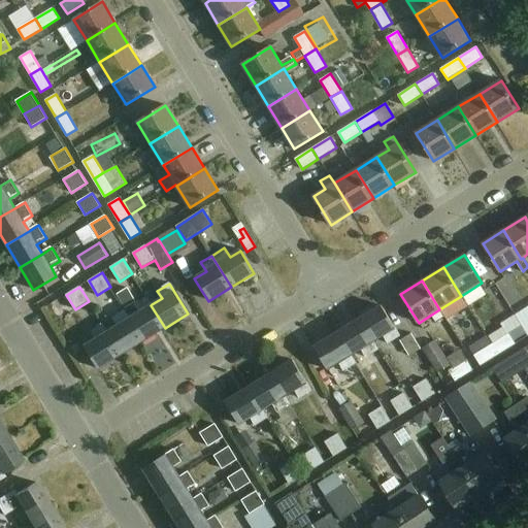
[(142,341),(165,328),(151,305),(152,304),(146,297),(135,304),(140,311),(130,318),(129,319),(142,341)]
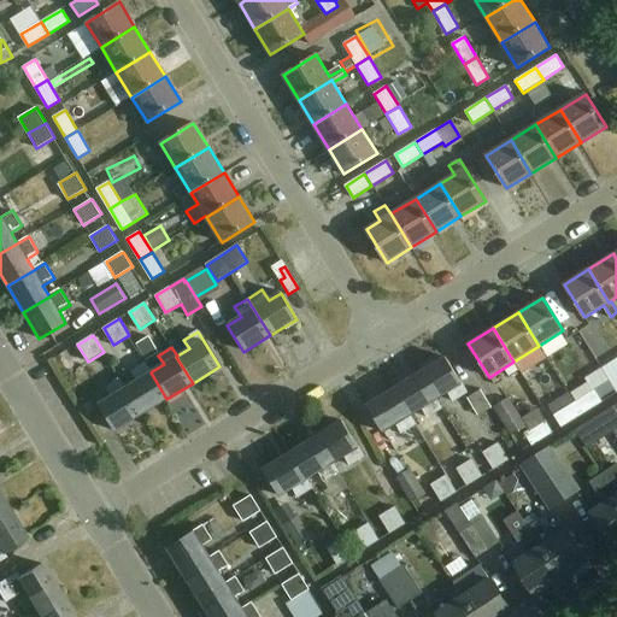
[(446,357),(419,374),(436,400),(448,393),(453,403),(468,393),(446,357)]
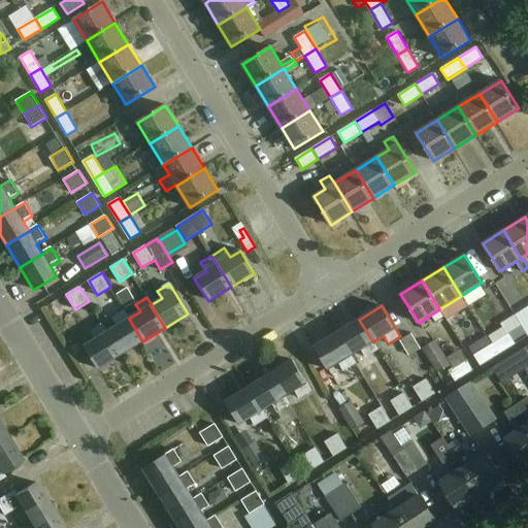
[(121,356),(142,341),(129,319),(130,318),(125,310),(112,319),(117,326),(107,332),(106,333),(121,356)]
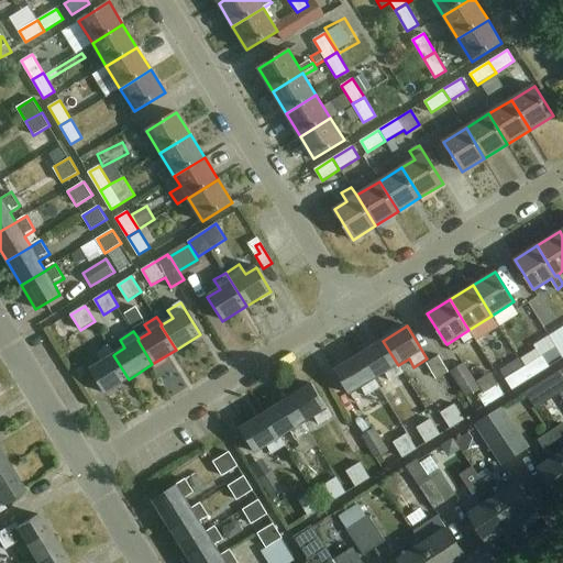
[(404,374),(398,365),(383,341),(359,355),(374,381),(375,379),(385,374),(390,382),(404,374)]
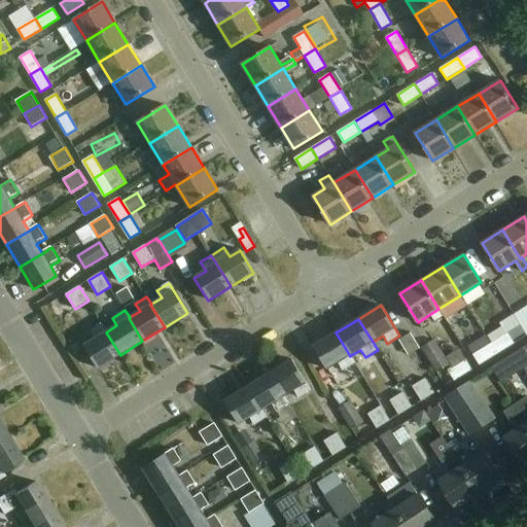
[(106,332),(107,331),(102,324),(90,331),(94,340),(83,346),(98,369),(120,355),(106,332)]
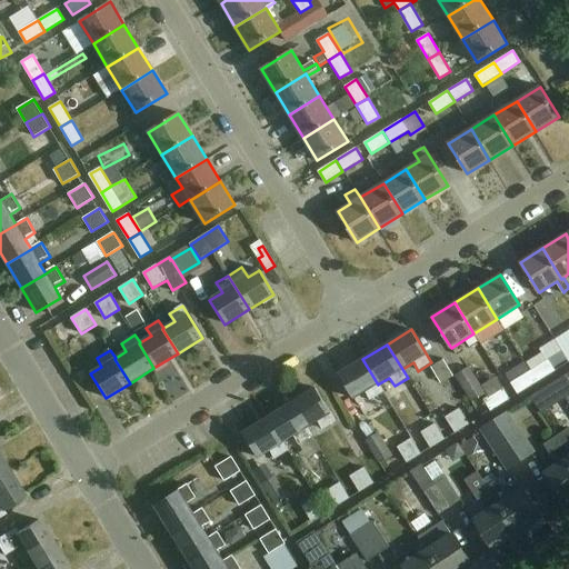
[(362,359),(339,375),(355,399),(366,392),(371,400),(385,392),(379,383),(378,385),(362,359)]
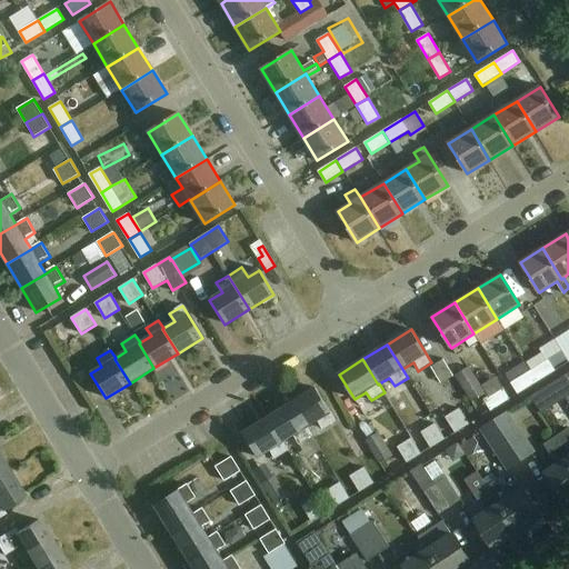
[(556,370),(549,359),(530,371),(537,381),(556,370)]
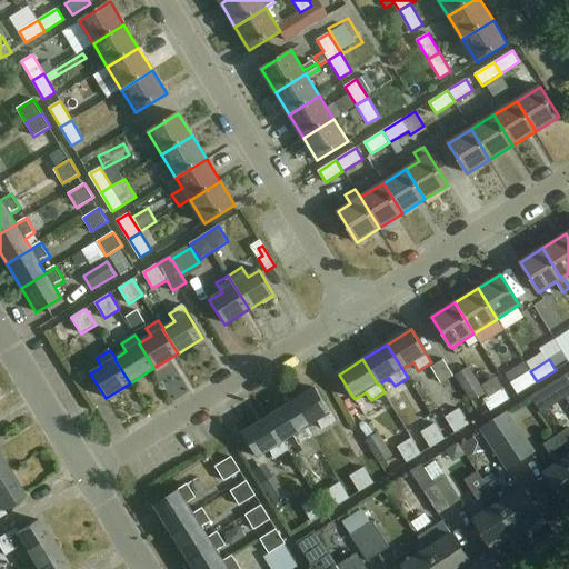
[(453,376),(445,360),(431,367),(440,383),(453,376)]
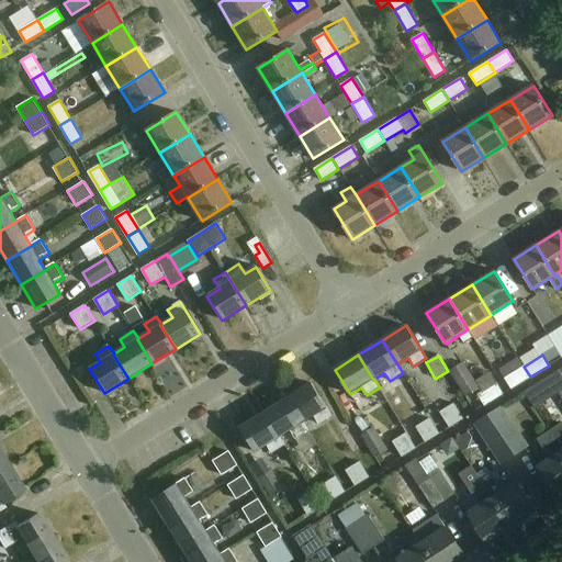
[(475,381),(464,361),(448,370),(464,397),(481,389),(483,392),(478,394),(484,405),(504,394),(491,372),(475,381)]
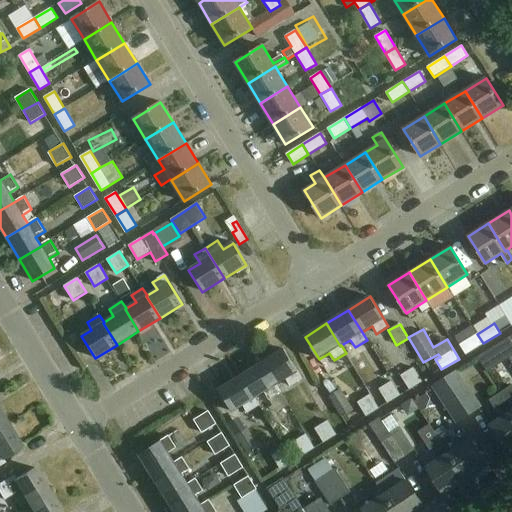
[(477,334),(461,344),(467,354),(483,343),(477,334)]
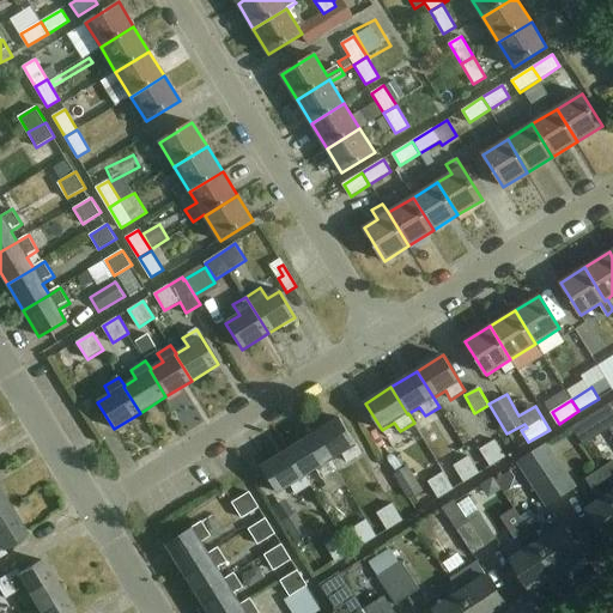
[(595,420),(576,434),(583,445),(610,429),(612,434),(612,411),(612,410),(595,420)]
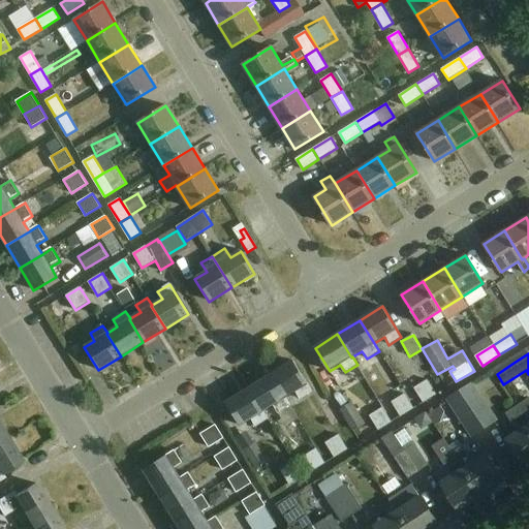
[(285,398),(286,397),(297,391),(301,398),(312,391),(293,361),(271,375),(285,398)]
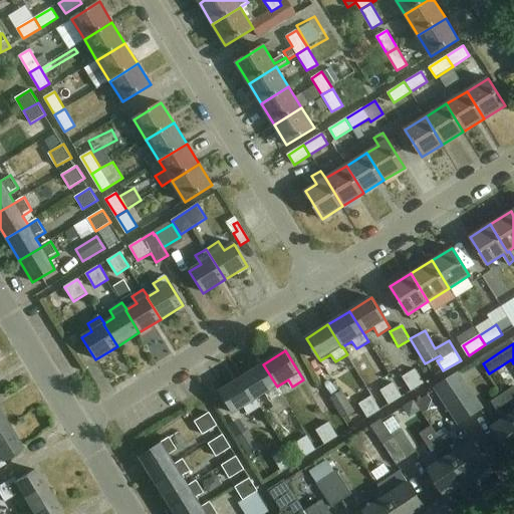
[(277,387),(263,364),(241,378),(255,401),(256,400),(266,394),(270,400),(282,393),(278,386),(277,387)]
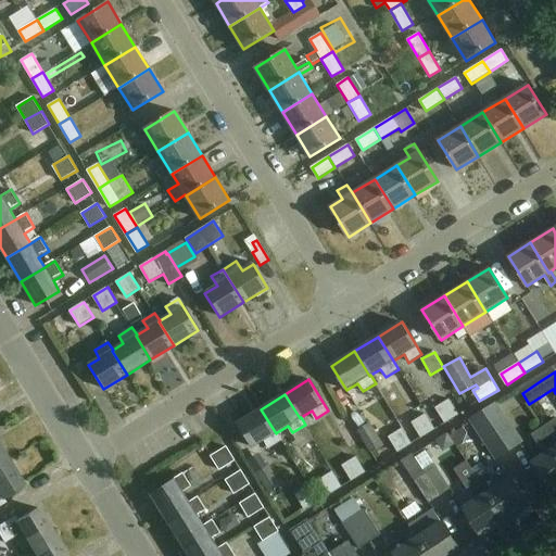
[(459,415),(450,399),(434,407),(445,425),(459,415)]
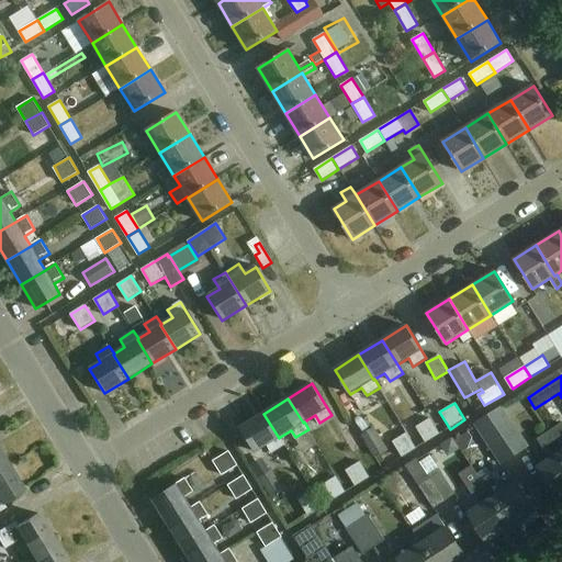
[(489,416),(514,456),(528,448),(503,407),(489,416)]
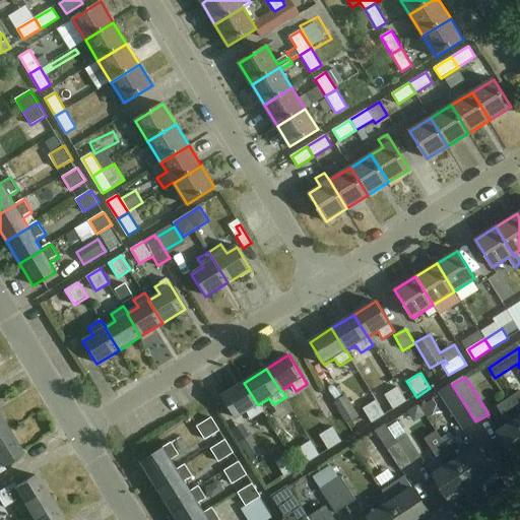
[(264,410),(259,404),(258,405),(244,383),(222,396),(236,418),(237,417),(242,425),(264,410)]
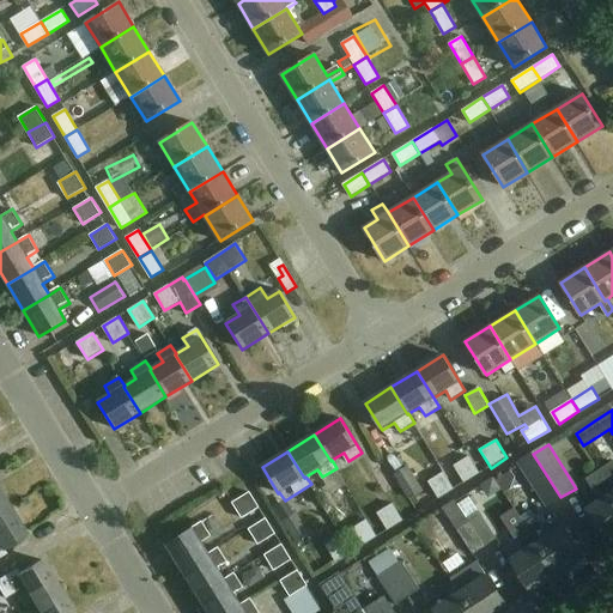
[(547,507),(560,497),(533,454),(520,462),(547,507)]
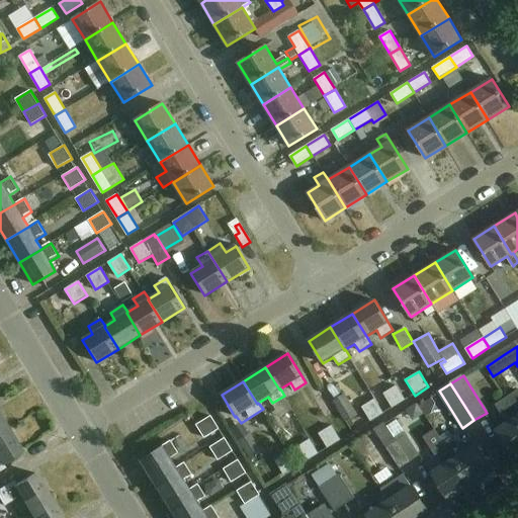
[(405,399),(397,385),(384,393),(393,407),(405,399)]
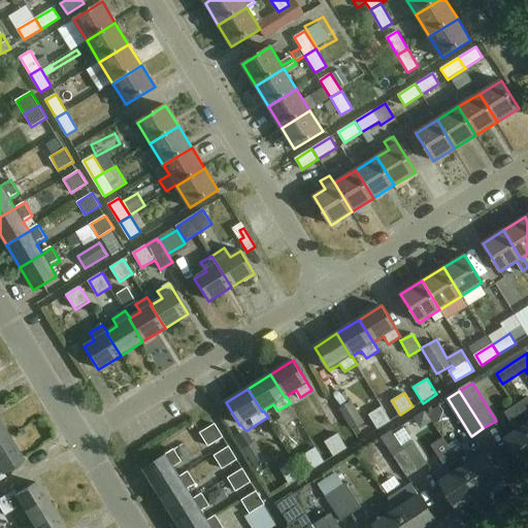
[(365,423),(352,401),(339,408),(352,430),(365,423)]
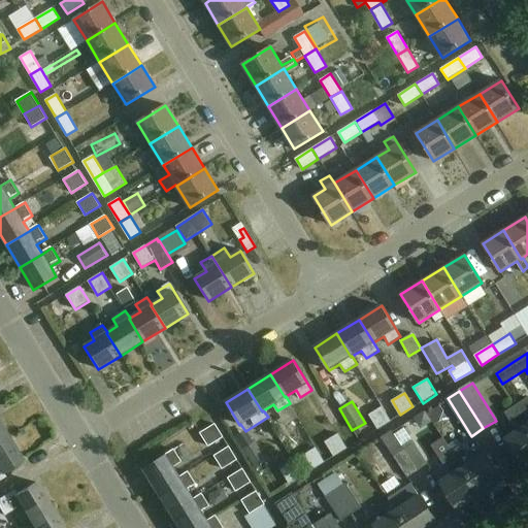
[(527,404),(519,410),(527,425),(527,404)]
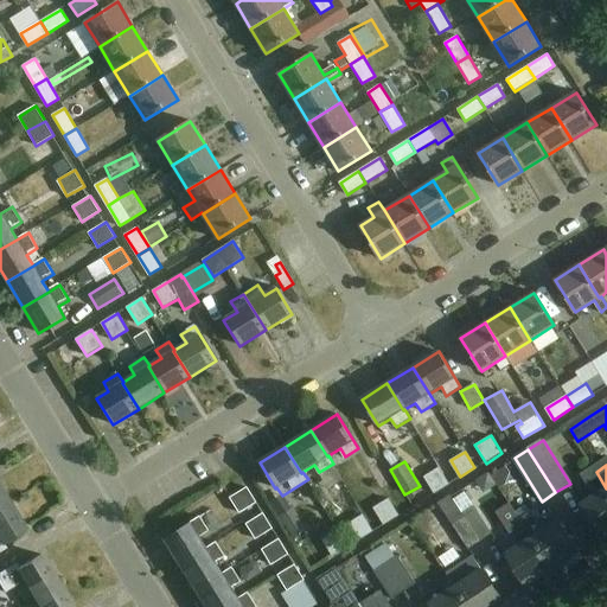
[(449,484),(439,467),(425,477),(435,493),(449,484)]
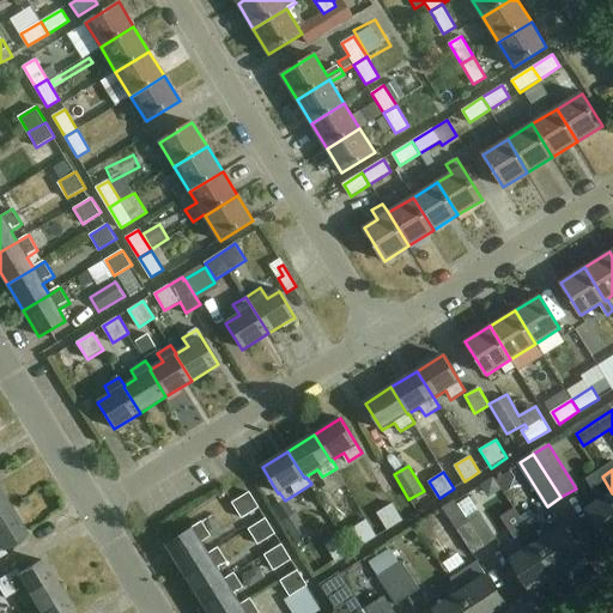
[(612,493),(602,477),(589,485),(600,501),(587,510),(608,542),(612,539),(612,493)]
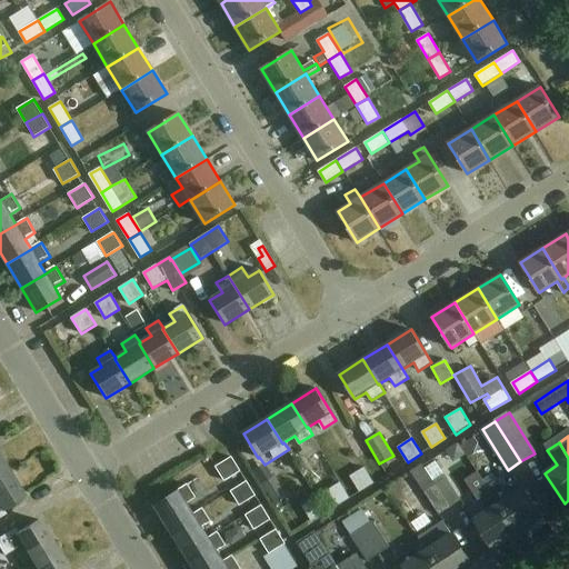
[(240,471),(232,457),(217,466),(225,480),(240,471)]
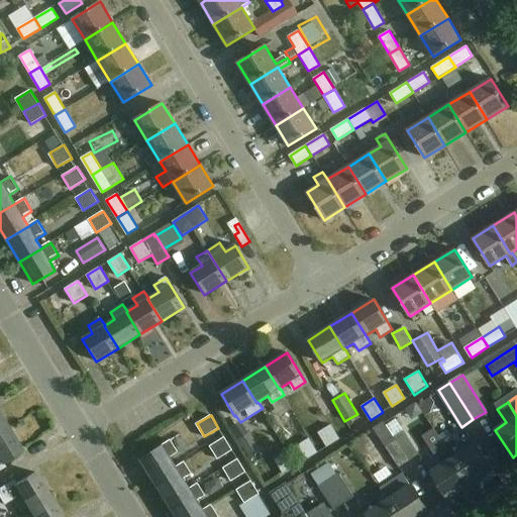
[(384,422),(384,423),(408,460),(419,454),(397,420),(387,426),(384,422)]
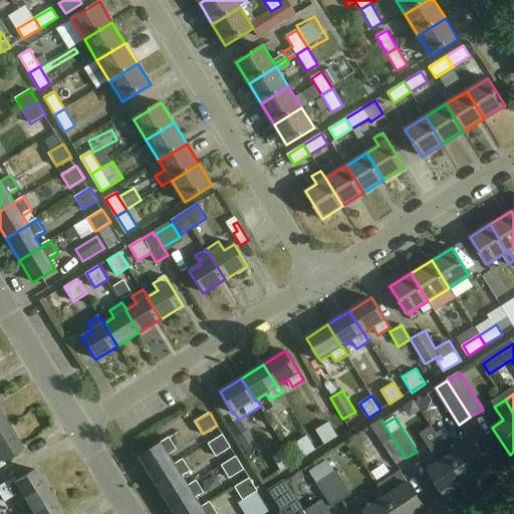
[(266,459),(240,420),(230,426),(249,455),(256,451),(262,461),(266,459)]
